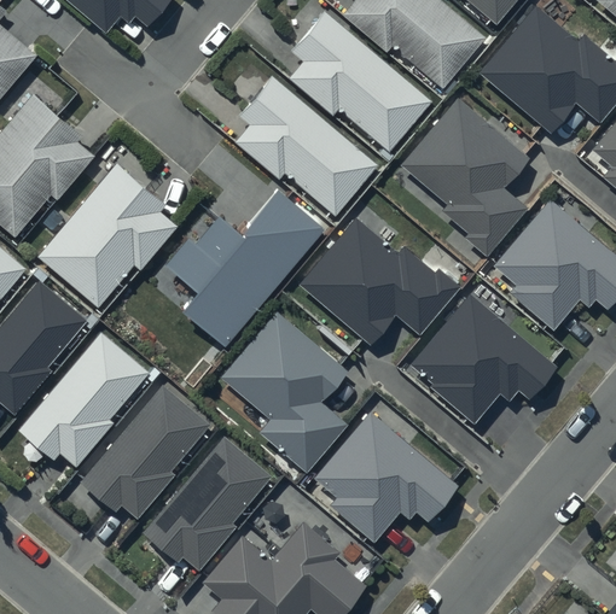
[(68,0),(106,33),(121,16),(129,23),(137,15),(147,25),(169,0),(68,0)]
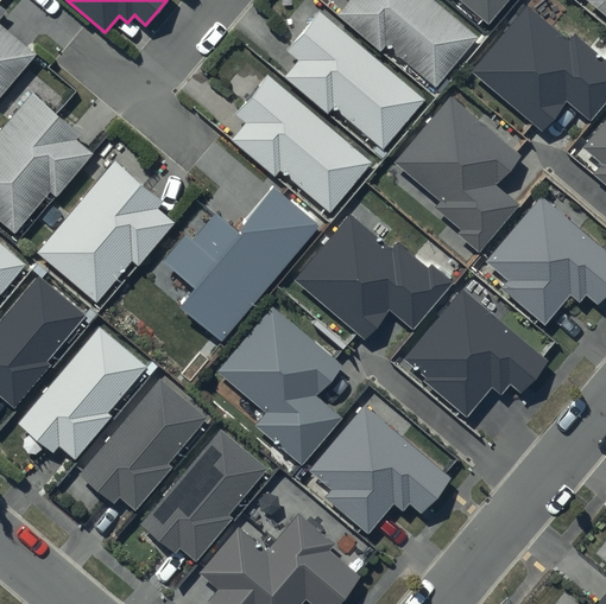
[(347,0),(336,13),(379,51),(385,44),(435,87),(479,36),(436,0),(347,0)]
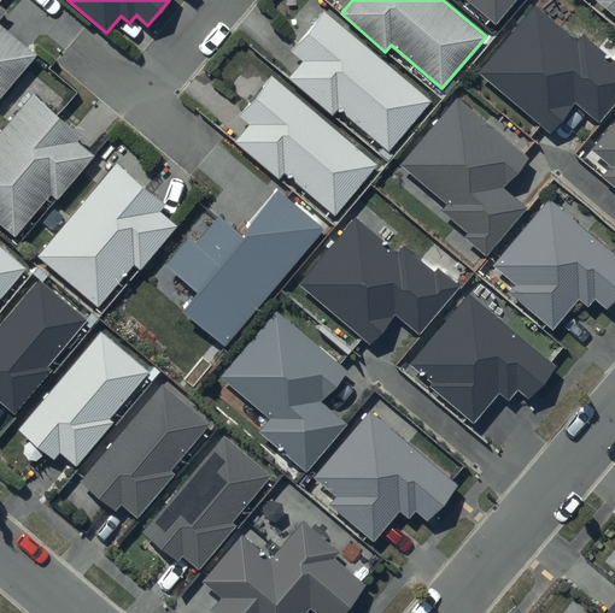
[(466,0),(495,24),(514,0),(466,0)]
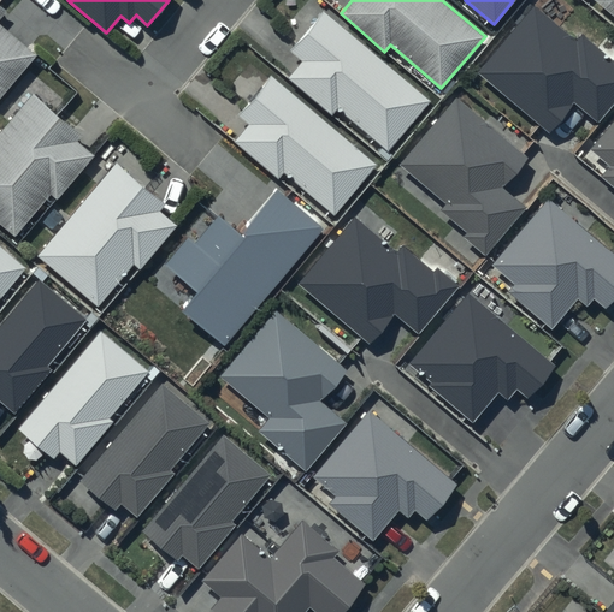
[(613,0),(595,0),(613,16),(613,0)]
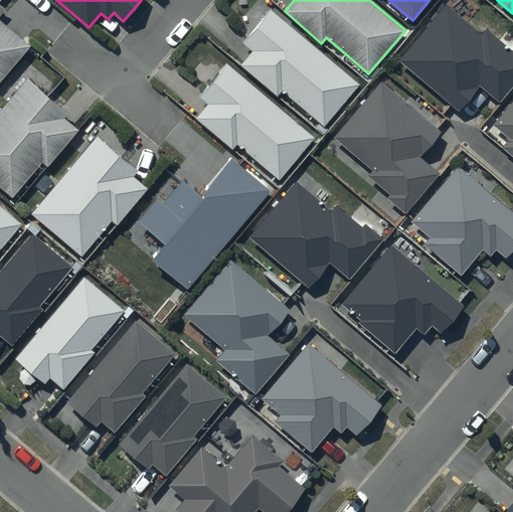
[(0,82),(32,46),(0,18),(0,15),(6,8),(0,3),(0,82)]
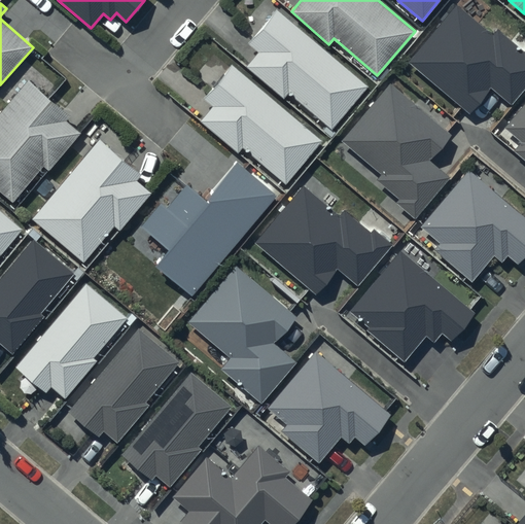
[(369,86),(275,8),(246,42),(258,53),(246,67),(284,99),(289,94),(333,130),(369,86)]
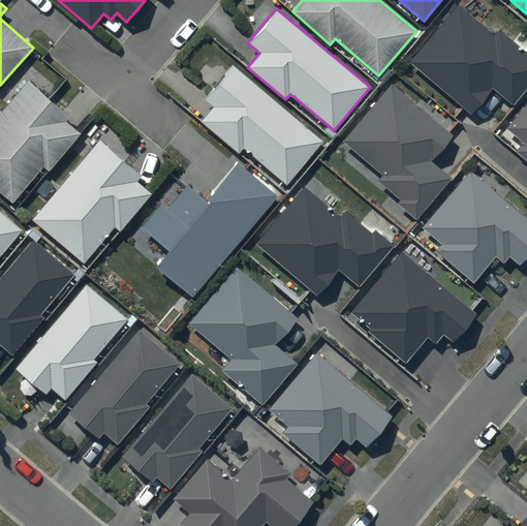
[(496,41),(461,11),(414,65),(473,115),(495,91),(516,109),(526,95),(526,53),(502,33),(496,41)]
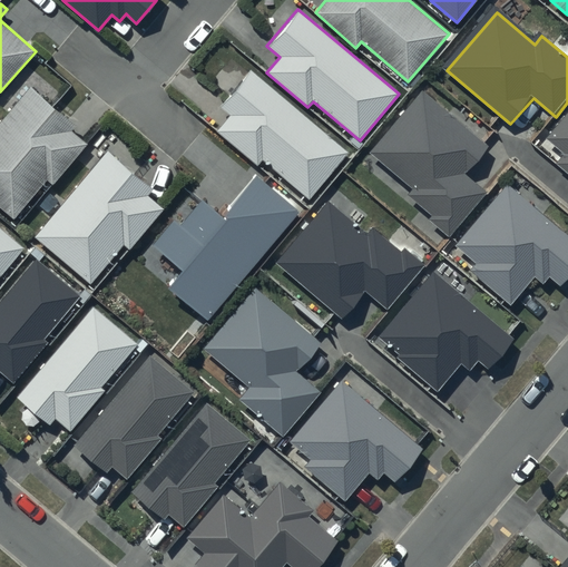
[(349,153),(251,71),(221,108),(228,115),(215,132),(257,166),(264,158),(311,198),(349,153)]
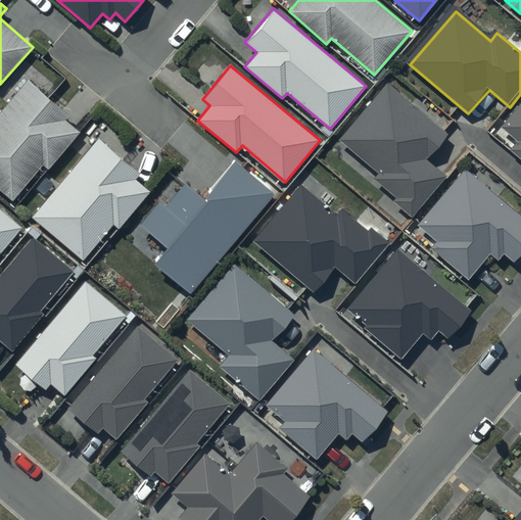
[(29,79),(0,111),(0,188),(12,199),(42,163),(48,169),(80,130),(67,120),(72,115),(29,79)]
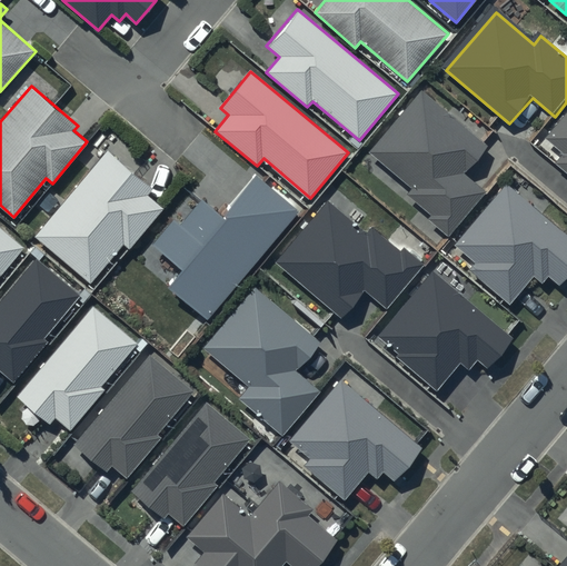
[(489,148),(424,92),(370,156),(414,192),(409,197),(434,218),(430,222),(451,240),(489,196),(466,176),(489,148)]
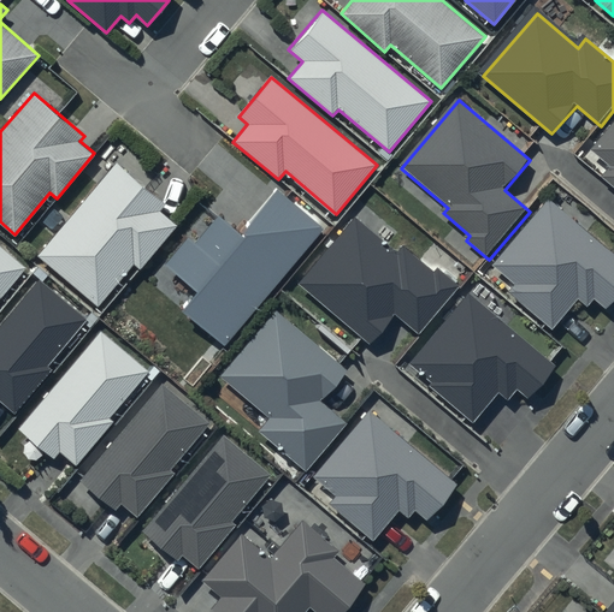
[(613,129),(595,152),(613,167),(613,172),(607,179),(613,184),(613,129)]
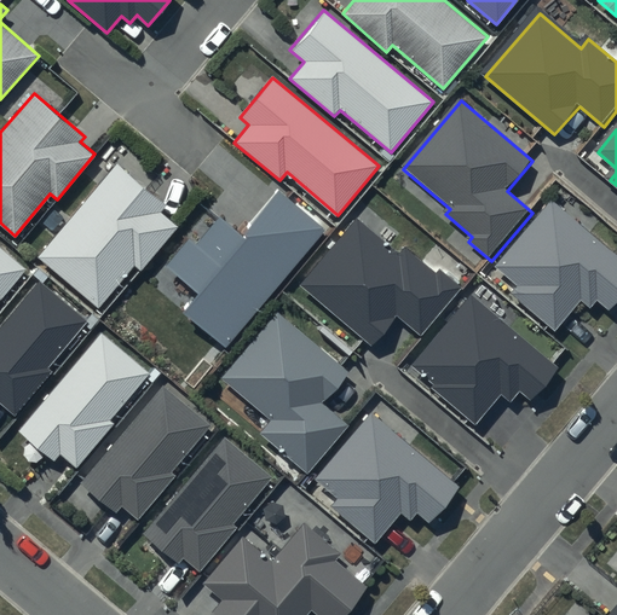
[(116,163),(38,256),(97,307),(133,266),(140,271),(178,226),(161,212),(166,206),(116,163)]
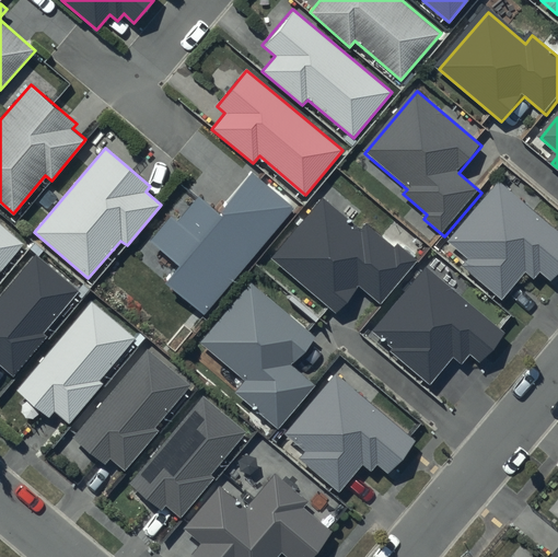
[(298,211),(254,174),(219,215),(201,199),(179,225),(173,220),(153,243),(184,269),(171,286),(208,317),(298,211)]
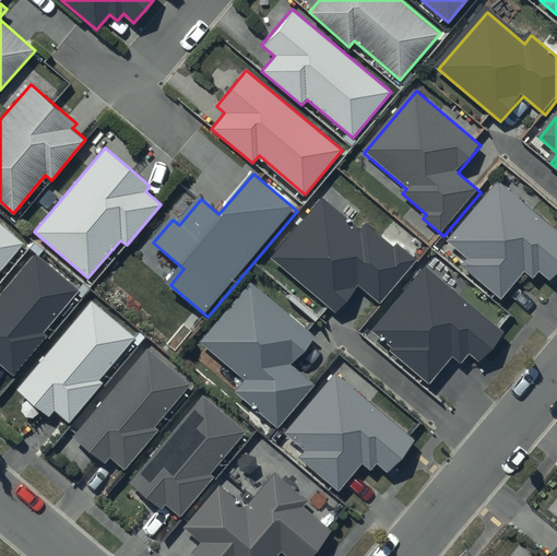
[(556,231),(500,182),(448,244),(470,262),(464,269),(504,302),(526,275),(534,281),(540,275),(552,286),(556,280),(556,231)]
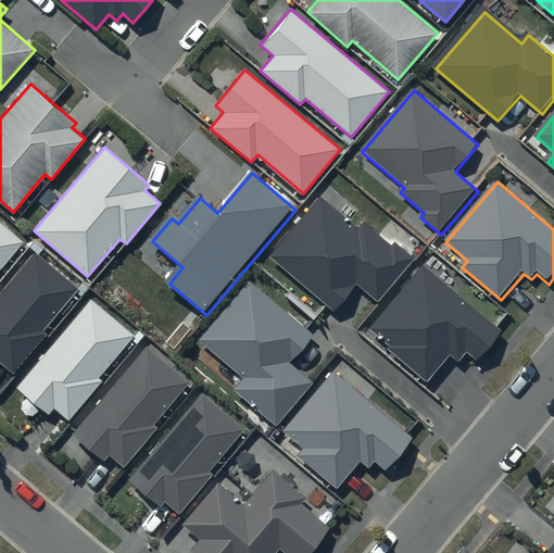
[(393,249),(365,225),(360,231),(323,199),(271,259),(336,314),(359,288),(380,305),(417,262),(398,244),(393,249)]
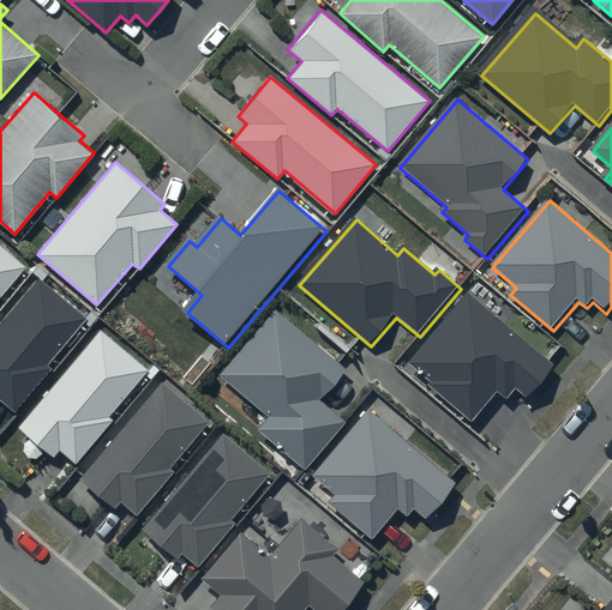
[(0,245),(0,297),(27,267),(0,245)]
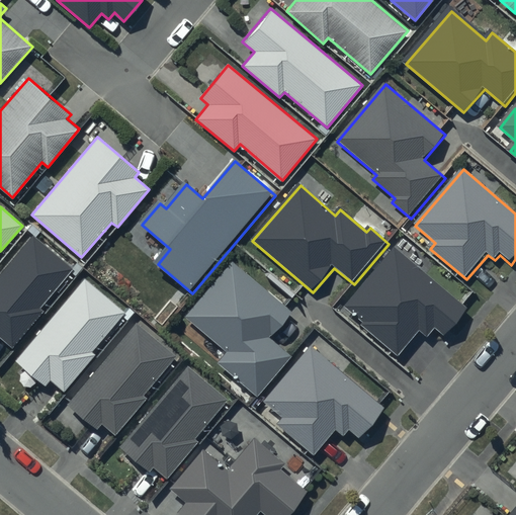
[(33,234),(0,273),(0,338),(9,347),(44,310),(40,307),(74,268),(33,234)]
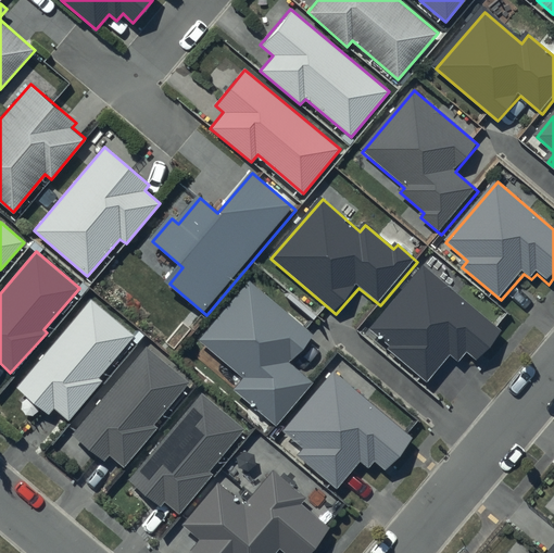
[(503,334),(425,267),(369,334),(430,384),(452,359),(460,365),(467,355),(478,364),(503,334)]
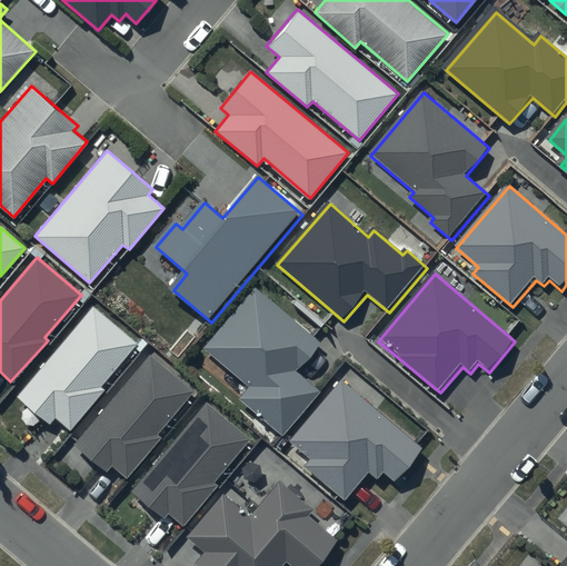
[(321,346),(257,290),(205,351),(250,390),(241,401),(285,438),(322,395),(298,375),(321,346)]
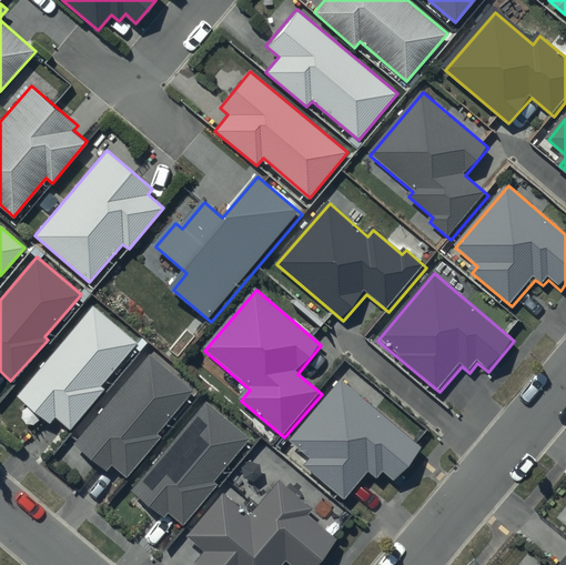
[(93,304),(17,395),(50,423),(56,417),(70,430),(105,386),(102,384),(138,342),(93,304)]
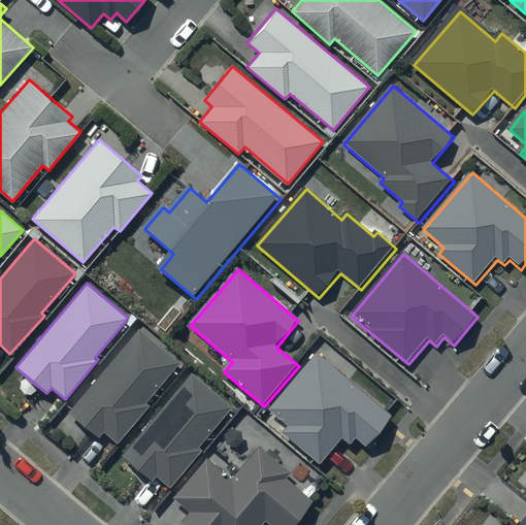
[(140,328),(68,413),(99,437),(104,431),(118,443),(150,404),(146,402),(181,362),(140,328)]
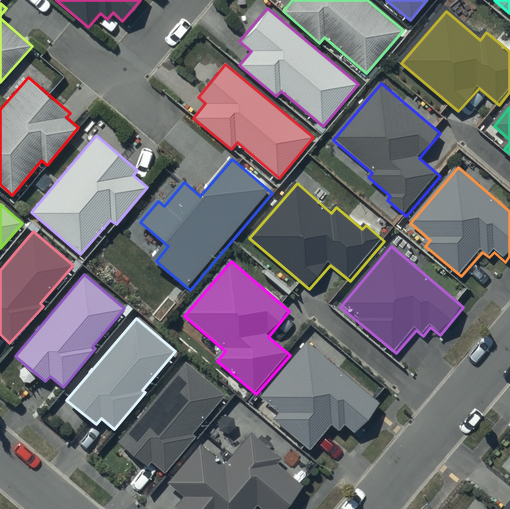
[(382,406),(309,343),(260,399),(280,416),(274,422),(311,454),(334,427),(341,433),(346,427),(356,436),(382,406)]
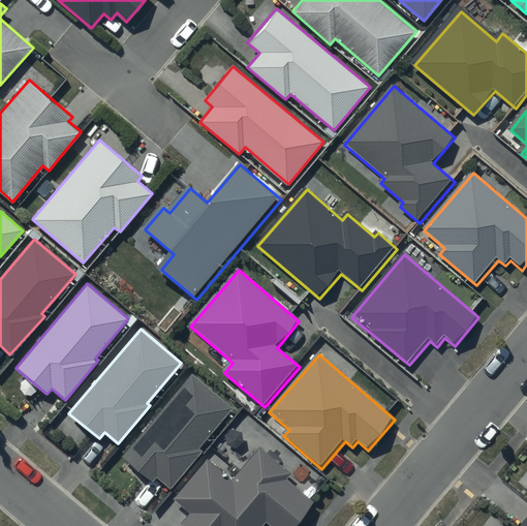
[(192,373),(121,455),(152,482),(157,476),(169,488),(204,450),(199,445),(233,408),(192,373)]
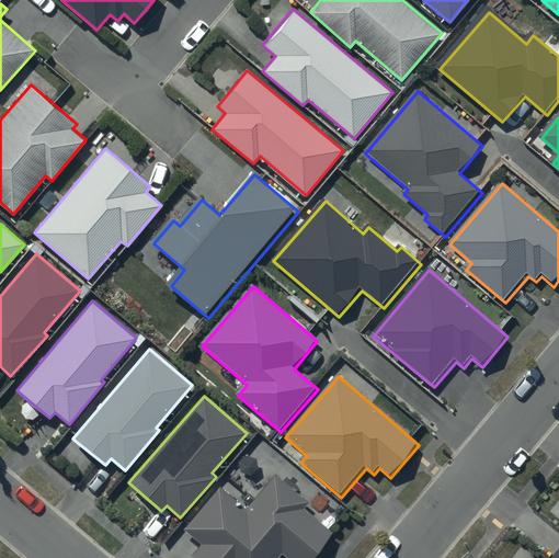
[(312,505),(278,477),(249,512),(221,490),(186,532),(205,547),(197,557),(284,557),(317,557),(335,536),(307,512),(312,505)]
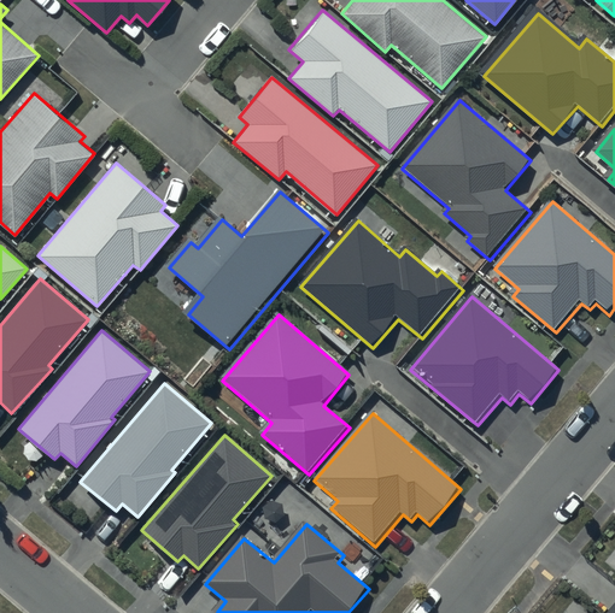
All buildings are outlined.
